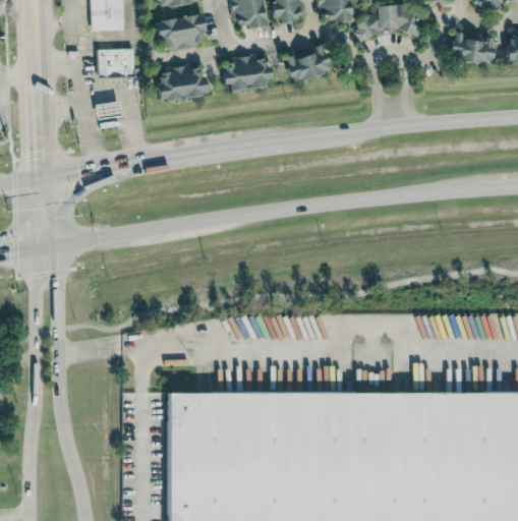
[(125,30),(123,0),(90,0),(92,31),(125,30)]
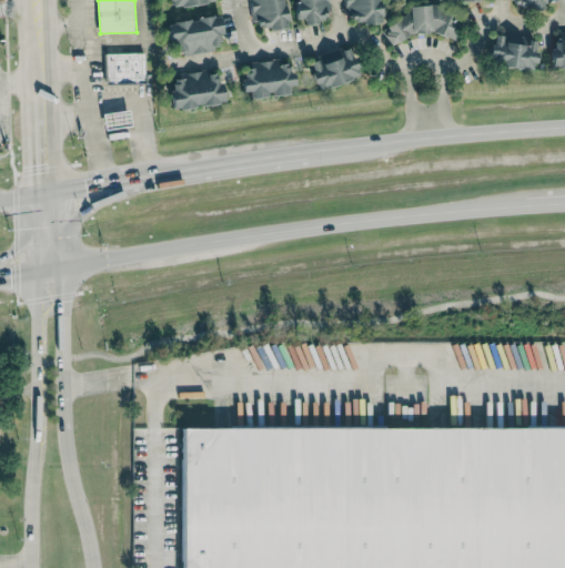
[(251,0),(254,22),(261,22),(262,30),(290,27),(285,0),(251,0)]
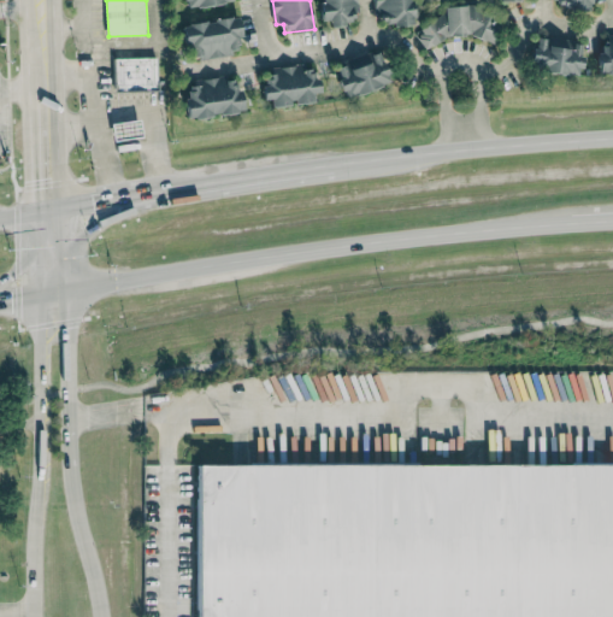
[(320,0),(323,23),(360,21),(358,0),(320,0)]
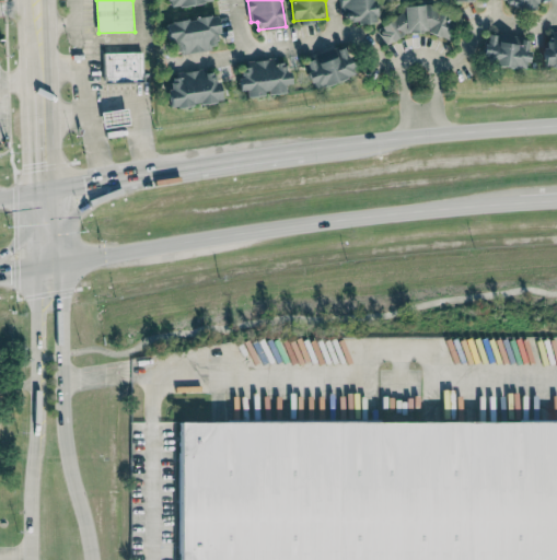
[(341,0),(343,9),(347,9),(348,23),(376,21),(375,0),(341,0)]
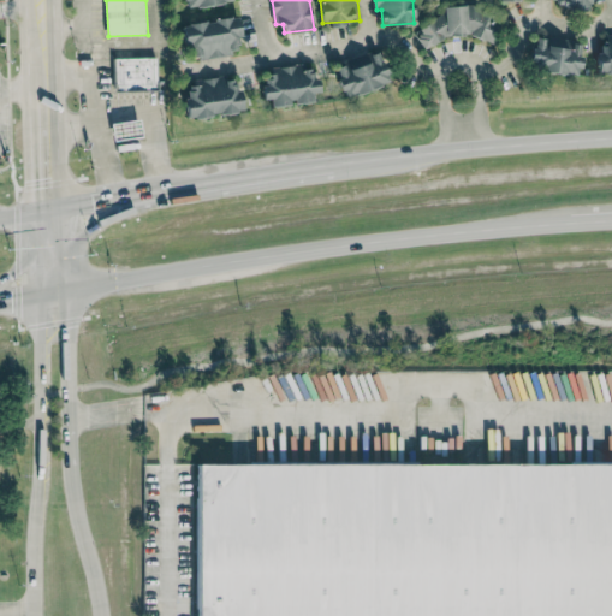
[(592,11),(590,0),(554,0),(562,0),(562,11),(592,11)]
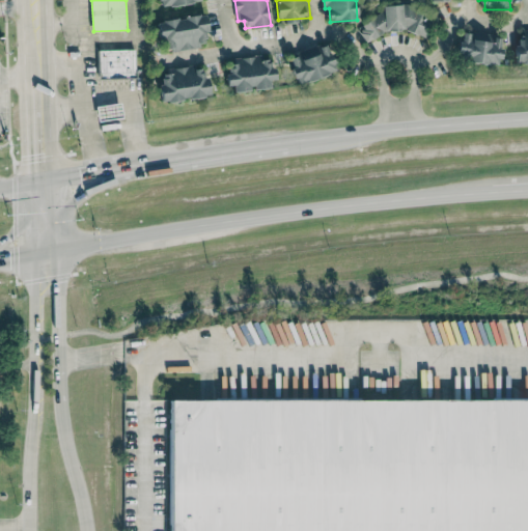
[(384,6),(385,18),(363,19),(364,36),(429,31),(428,14),(419,14),(418,3),(384,6)]
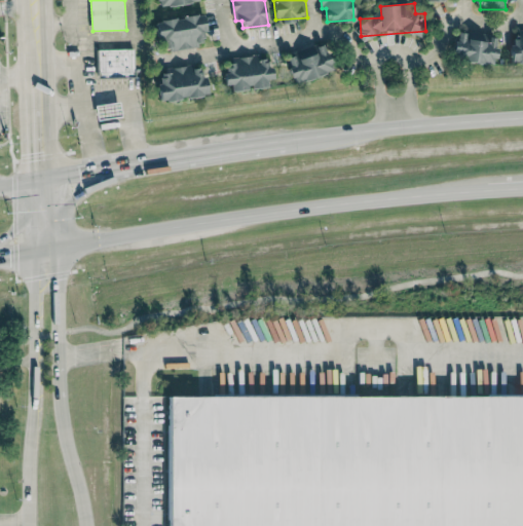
[(156,22),(159,43),(165,42),(167,50),(209,45),(204,14),(156,22)]
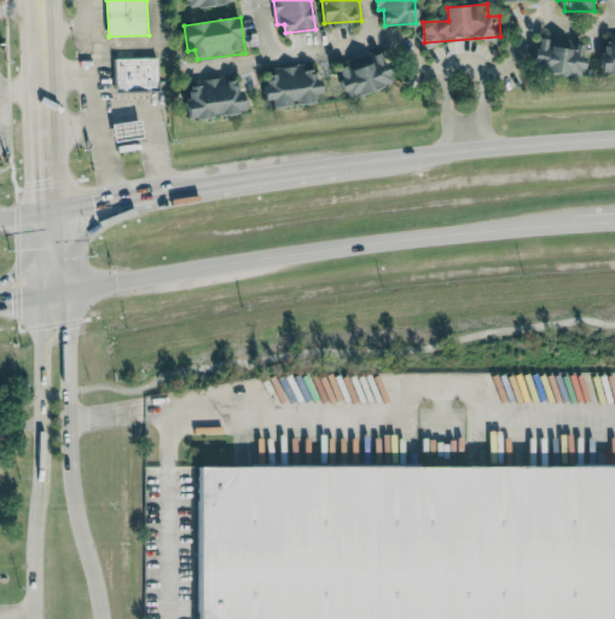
[(604,74),(614,73),(614,36),(603,38),(604,74)]
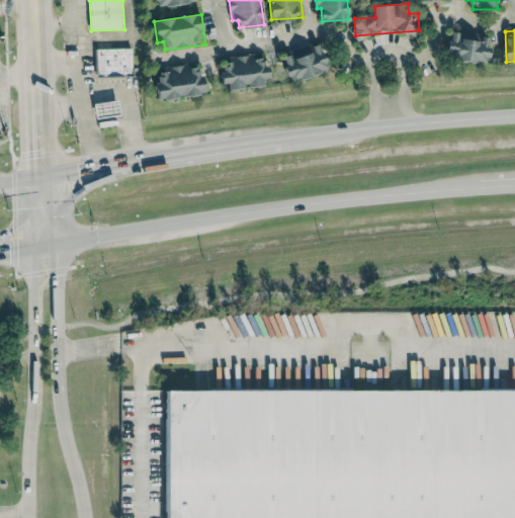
[(448,60),(489,64),(491,35),(451,31),(448,60)]
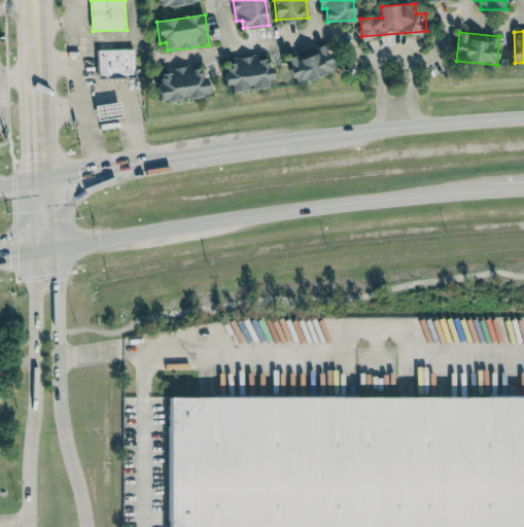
[(287,56),(297,83),(336,71),(326,43),(287,56)]
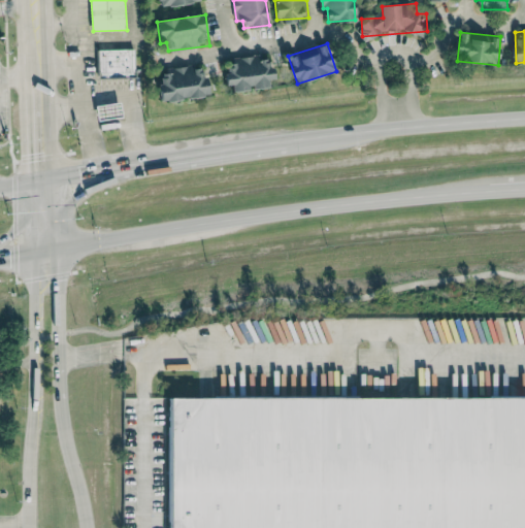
[(136,75),(136,50),(99,50),(100,76),(136,75)]
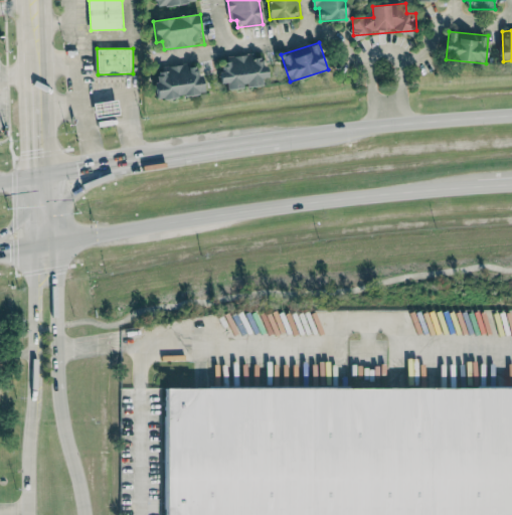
[(264,84),(264,77),(268,77),(265,54),(228,57),(229,65),(220,66),(222,83),(227,82),(228,90),(244,89),(244,87),(264,84)]
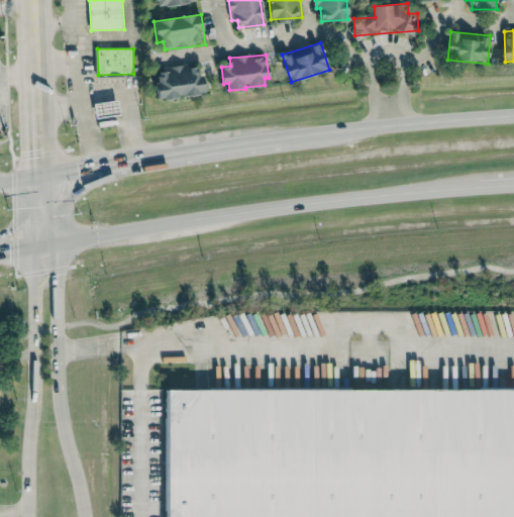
[(159,100),(206,94),(202,67),(191,68),(190,64),(167,68),(168,71),(159,73),(160,82),(157,82),(159,100)]
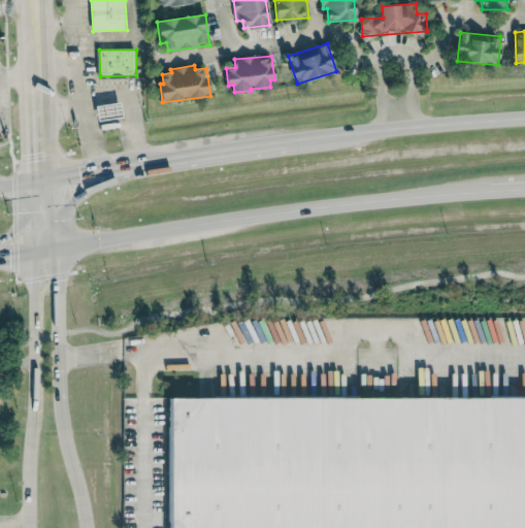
[(123,118),(122,103),(97,105),(99,121),(123,118)]
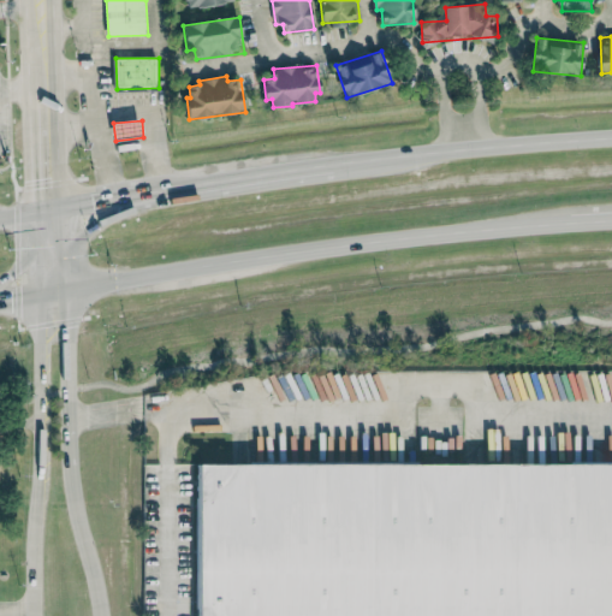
[(611,465),(197,465),(197,615),(611,615),(611,465)]
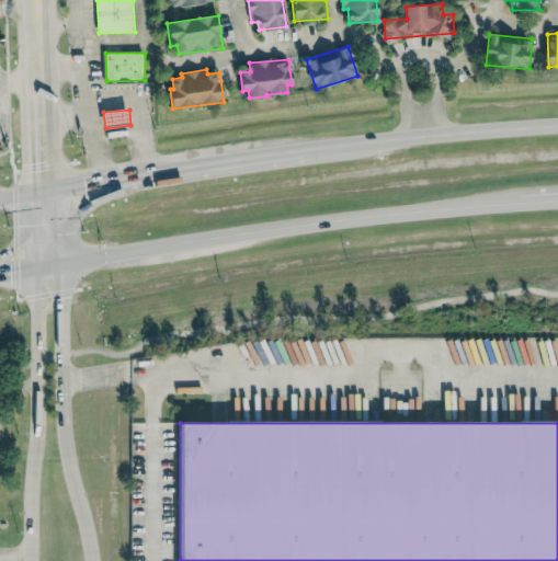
All buildings are outlined.
